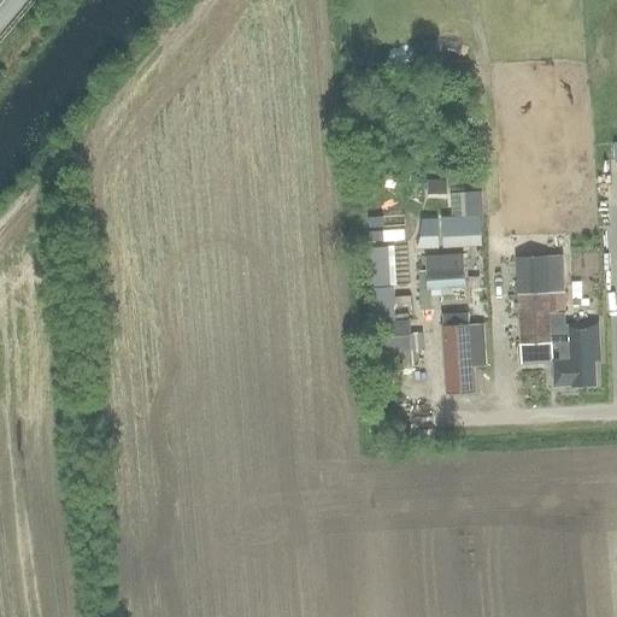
[(428,195),(447,195),(447,181),(428,181),(428,195)]
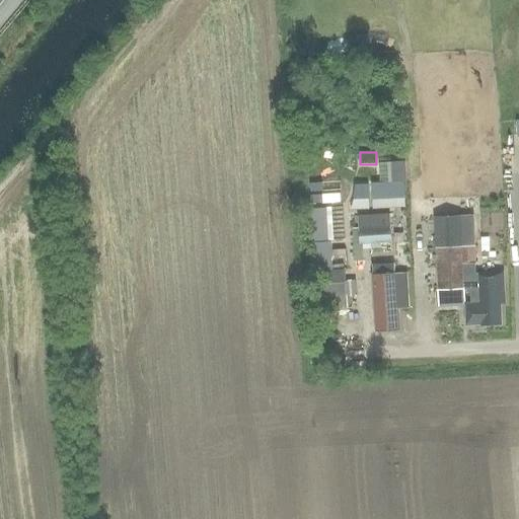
[(406,198),(406,181),(392,182),(371,182),(371,199),(376,198),(402,198),(406,198)]
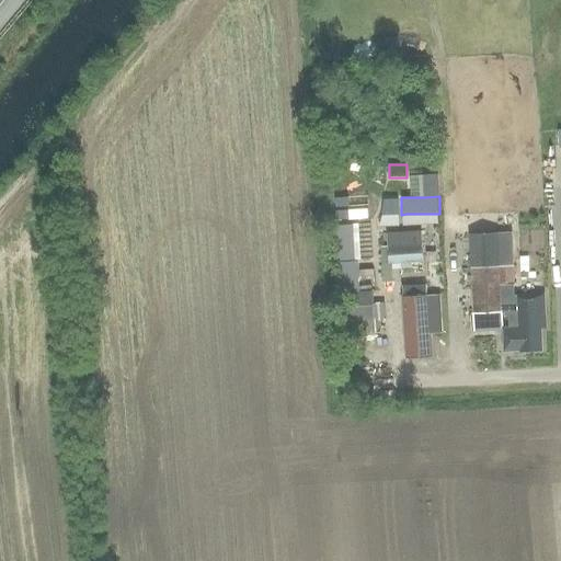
[(334,225),(336,261),(354,260),(352,224),(334,225)]
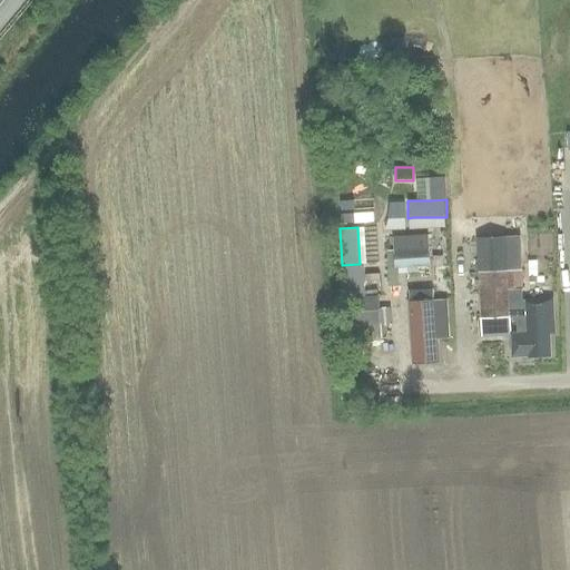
[(431,266),(429,234),(394,236),(396,268),(431,266)]
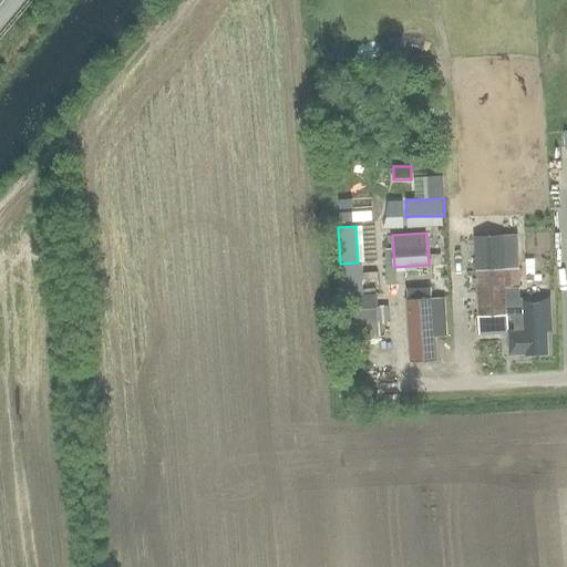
[(521,299),(519,268),(517,235),(476,237),(480,317),(515,316),(516,329),(507,329),(508,356),(548,354),(547,332),(552,331),(550,298),(521,299)]
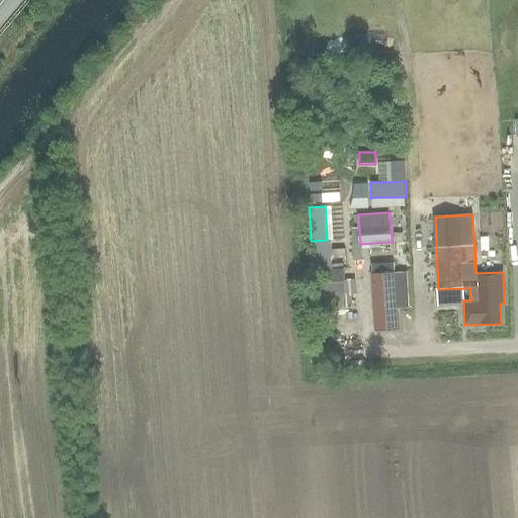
[(395,273),(394,263),(371,265),(376,331),(400,329),(398,309),(409,308),(407,272),(395,273)]
